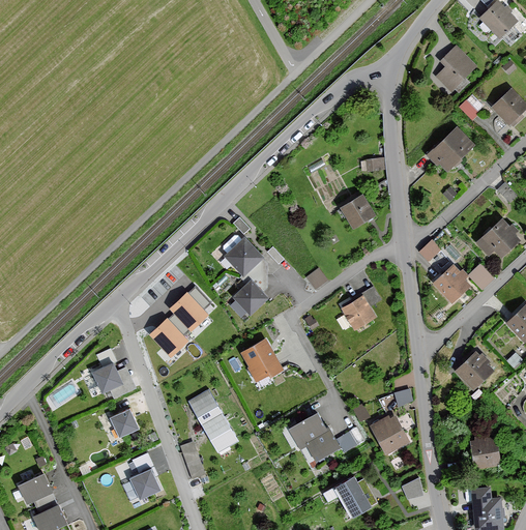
[(519,22),(498,2),(480,21),(502,40),(519,22)]
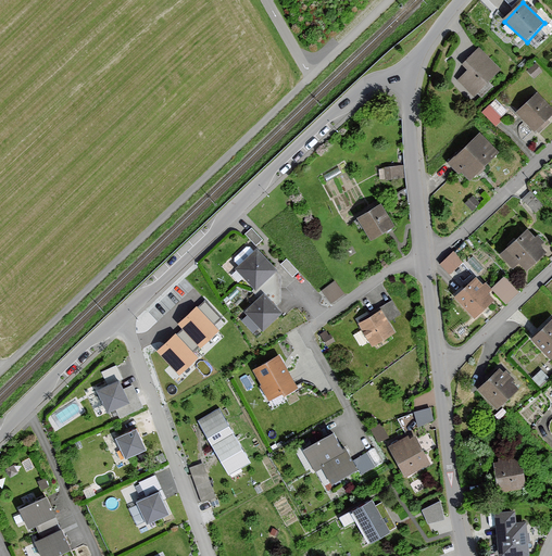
[(503,72),(480,50),(464,67),(468,72),(460,81),(477,99),(503,72)]
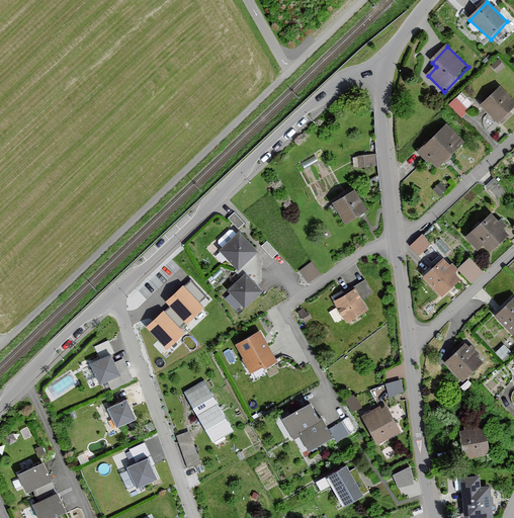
[(507,68),(501,62),(493,68),(500,75),(507,68)]
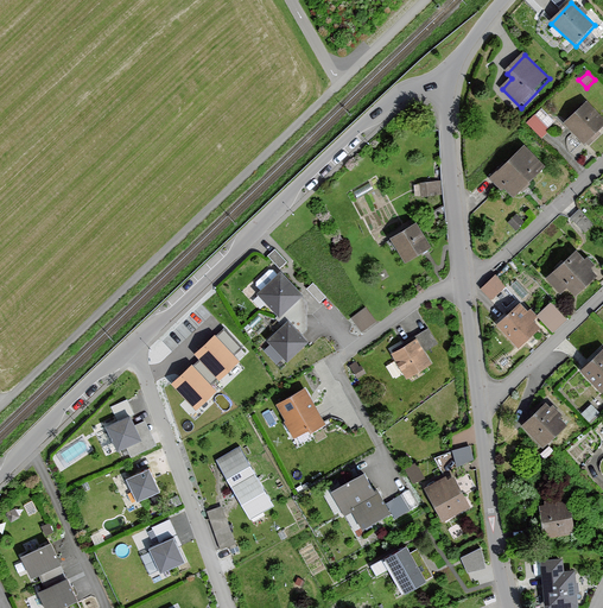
[(602,120),(586,102),(563,125),(584,147),(602,130),(602,120)]
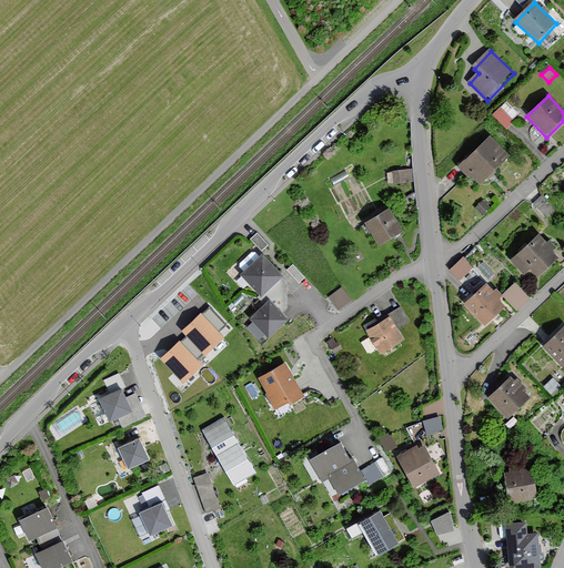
[(515,123),(502,110),(495,117),(509,130),(515,123)]
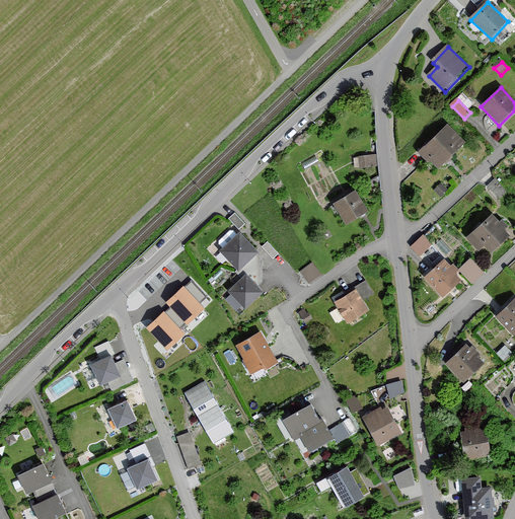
[(466,143),(448,124),(418,152),(428,163),(431,160),(438,168),(466,143)]
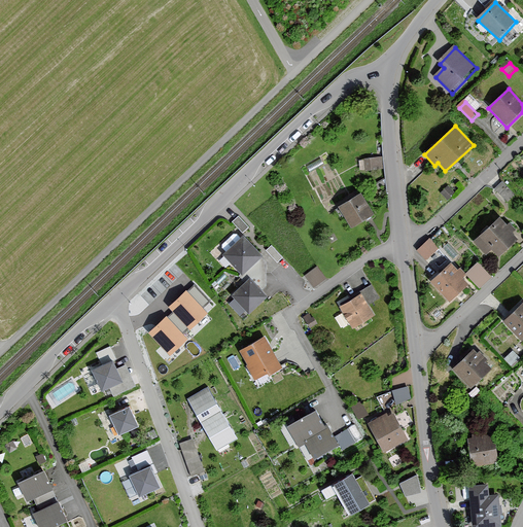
[(384,160),(365,162),(367,172),(385,171),(384,160)]
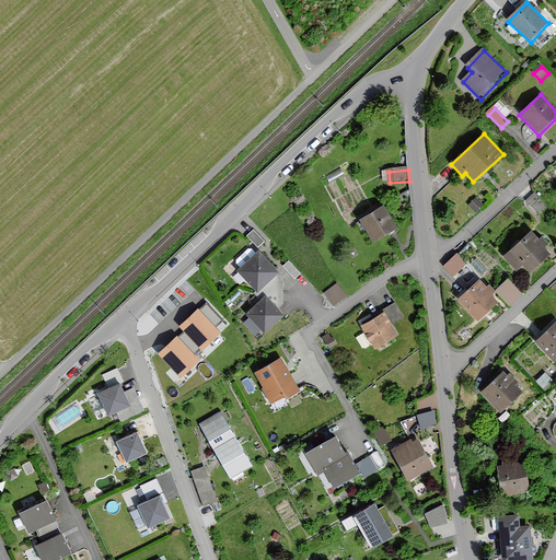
[(551,207),(537,195),(530,202),(543,216),(551,207)]
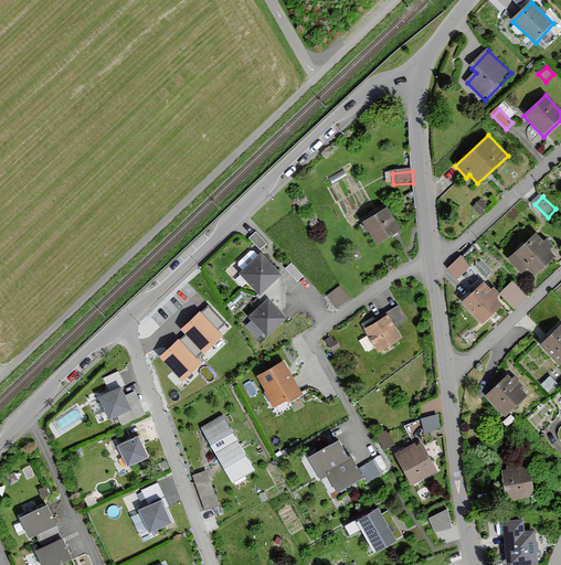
[(488,208),(483,201),(476,206),(482,213),(488,208)]
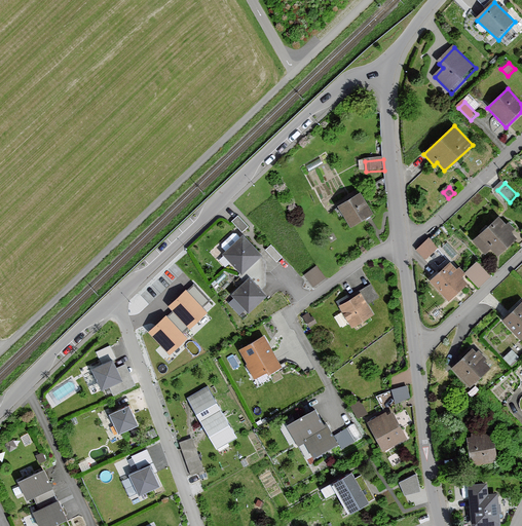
[(372,213),(361,193),(338,207),(349,227),(372,213)]
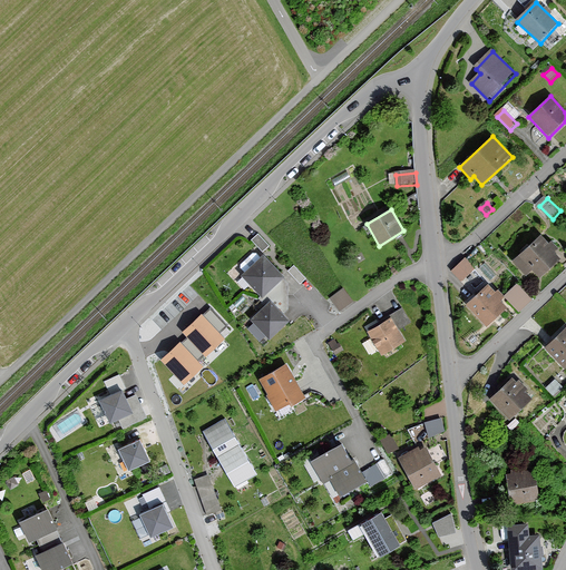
[(270,245),(260,235),(253,242),(263,252),(270,245)]
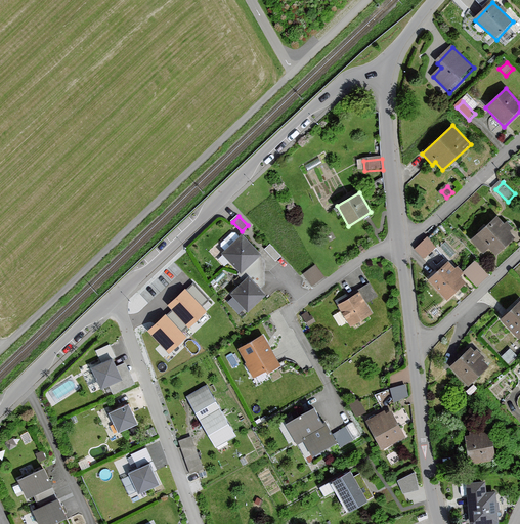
[(506,225),(497,216),(471,239),(483,254),(490,248),(496,255),(515,238),(509,231),(514,227),(509,221),(506,225)]
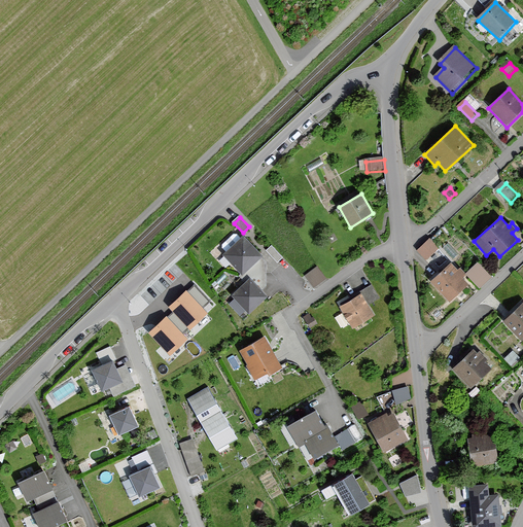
[(422,246),(431,256),(444,245),(436,235),(422,246)]
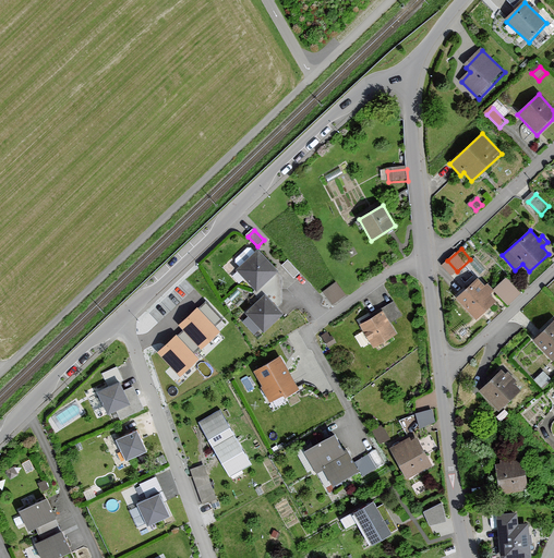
[(276,270),(255,251),(237,269),(256,289),(276,270)]
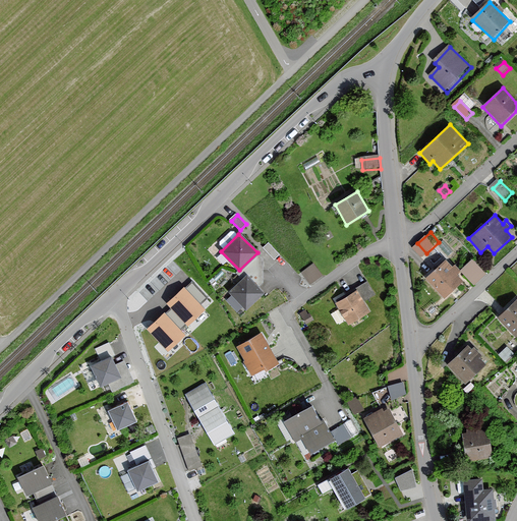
[(454,268),(447,259),(425,278),(445,299),(464,282),(458,274),(461,272),(456,266),(454,268)]
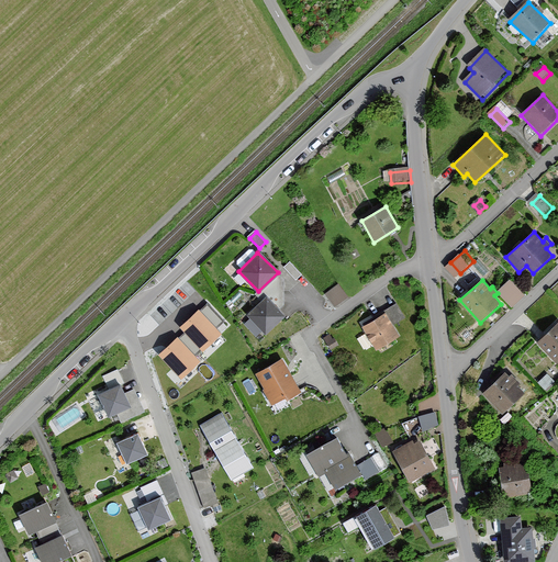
[(526,298),(512,281),(499,292),(513,308),(526,298)]
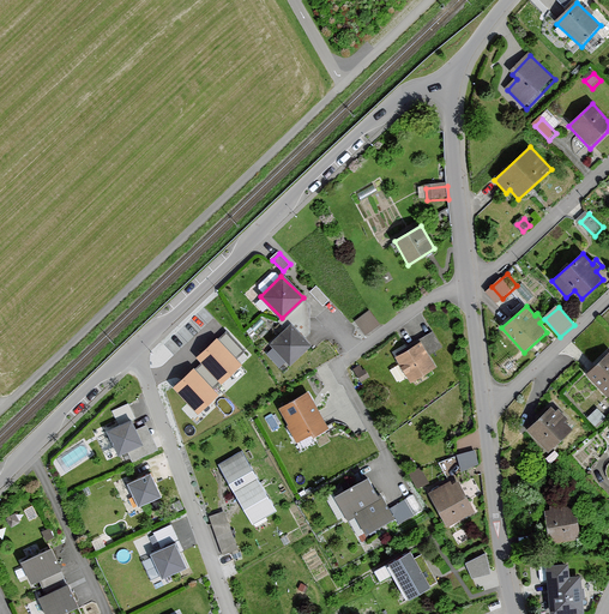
[(381,325),(372,312),(359,323),(368,336),(381,325)]
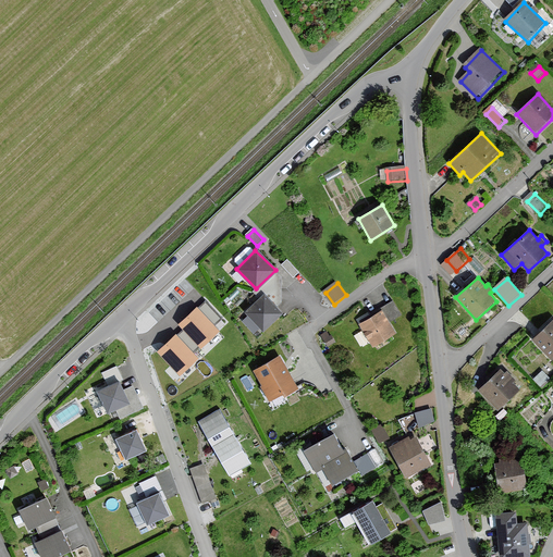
[(193,310),(182,320),(186,324),(206,346),(224,329),(221,325),(231,316),(210,294),(205,299),(193,310)]
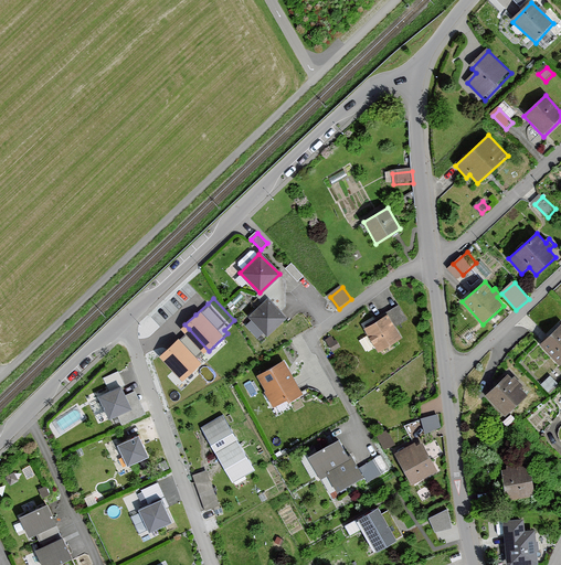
[(285,317),(266,298),(247,317),(266,336),(285,317)]
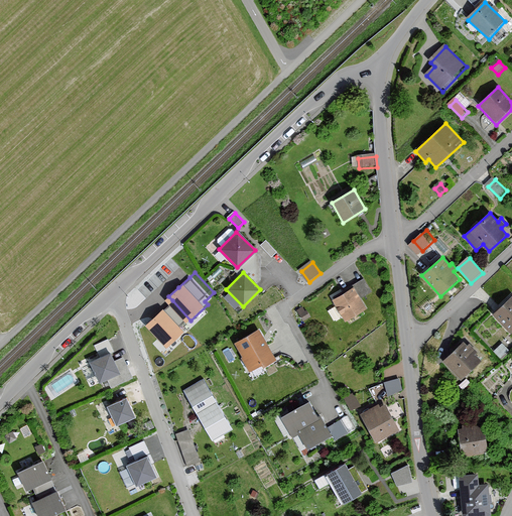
[(353,286),(354,288),(333,300),(347,323),(368,310),(362,299),(374,292),(366,278),(353,286)]
